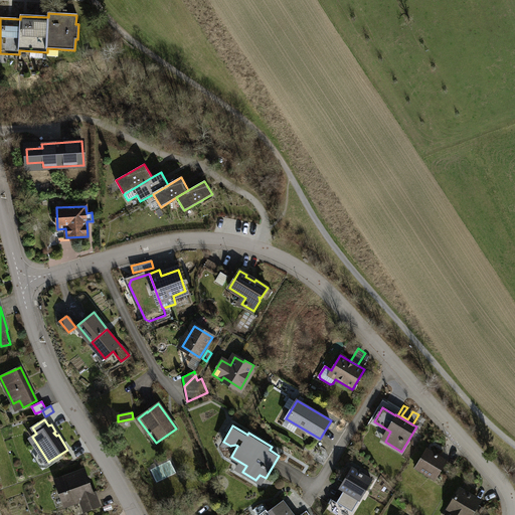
[(426,449),(415,468),(432,477),(435,471),(439,473),(447,461),(426,449)]
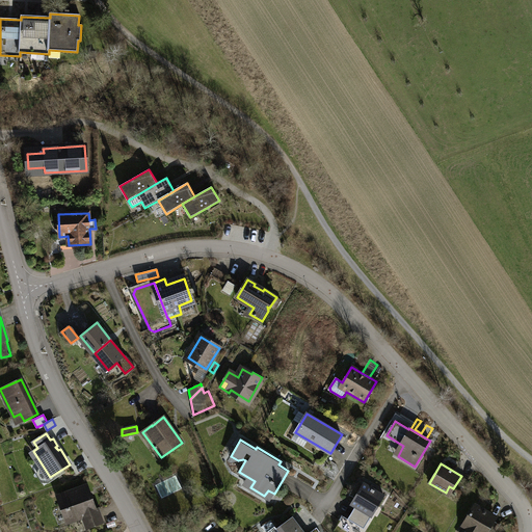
[(351,504),(367,513),(371,507),(375,510),(383,496),(364,483),(351,504)]
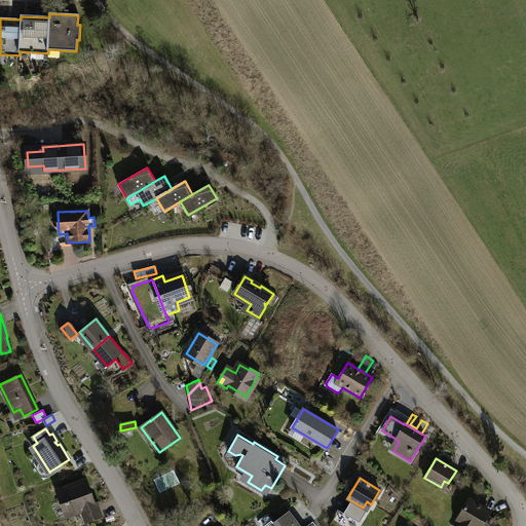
[(82,482),(58,491),(63,505),(66,504),(70,515),(82,511),(86,521),(101,516),(97,504),(95,504),(89,490),(86,491),(82,482)]
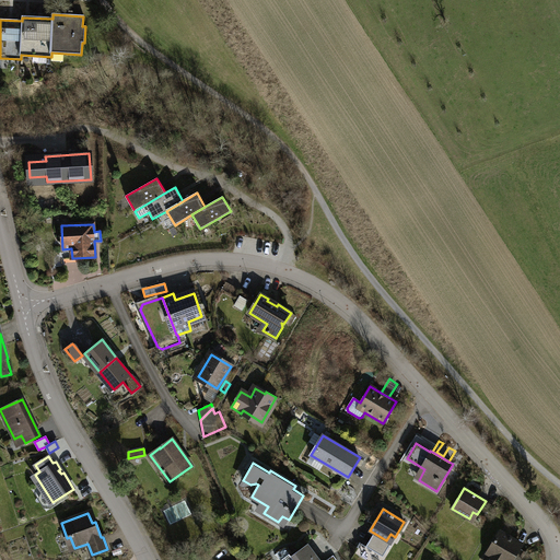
[(500,533),(488,552),(492,555),(489,559),(510,559),(520,545),(500,533)]
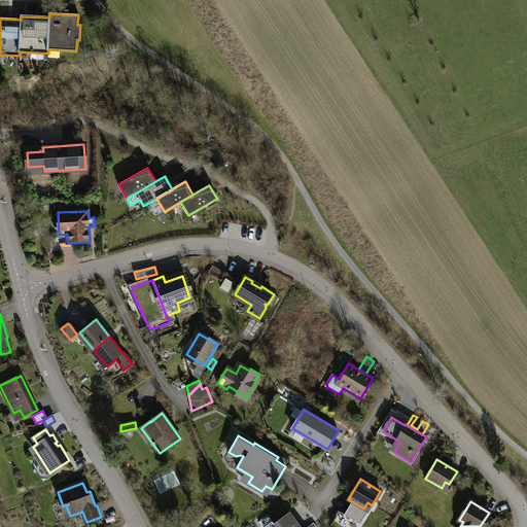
[(295,519),(290,512),(274,524),(272,522),(265,526),(297,526),(292,521),(295,519)]
